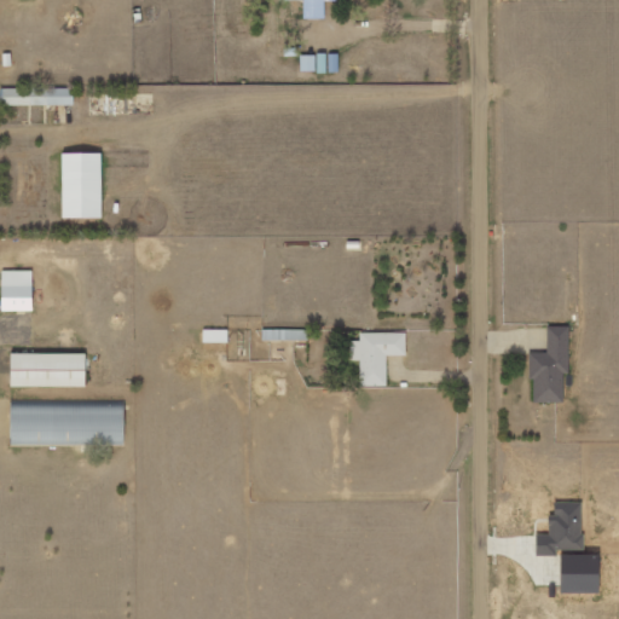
[(324,19),(325,1),(336,1),(336,0),(284,0),(304,0),(304,19),(324,19)]
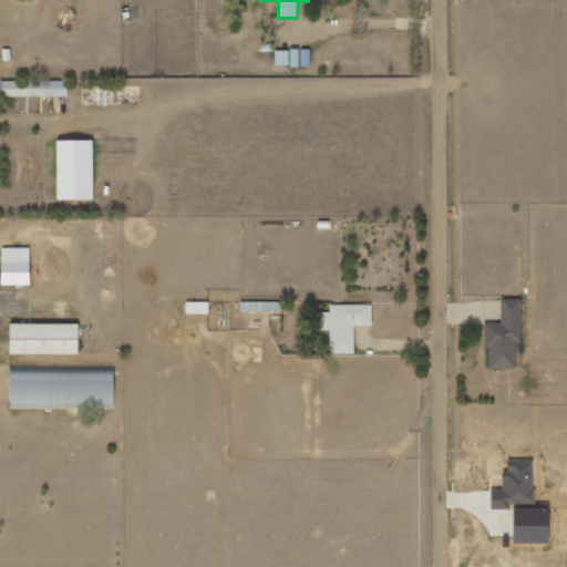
[(68,95),(68,80),(1,82),(1,98),(68,95)]
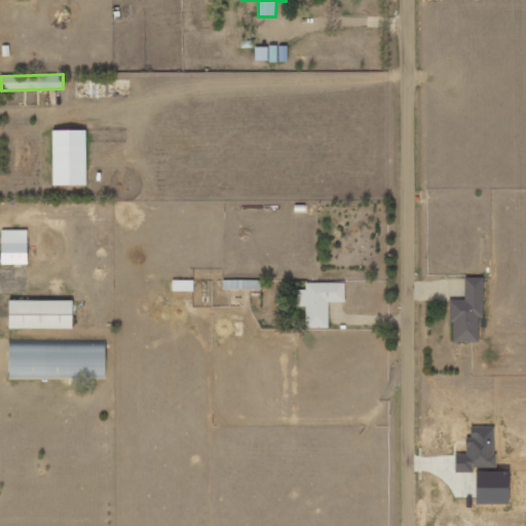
[(53,130),(54,185),(87,185),(86,129),(53,130)]
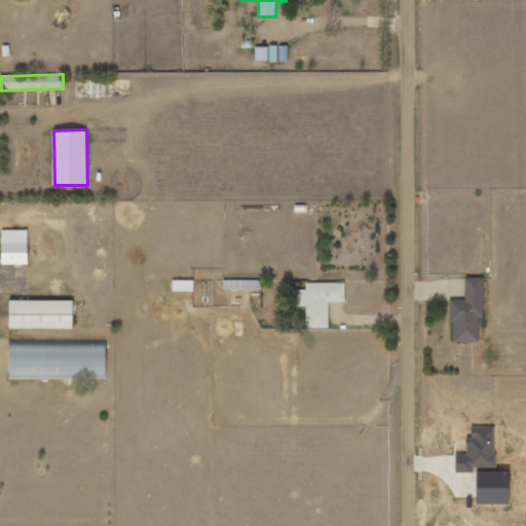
[(29,230),(2,230),(2,264),(28,264),(29,230)]
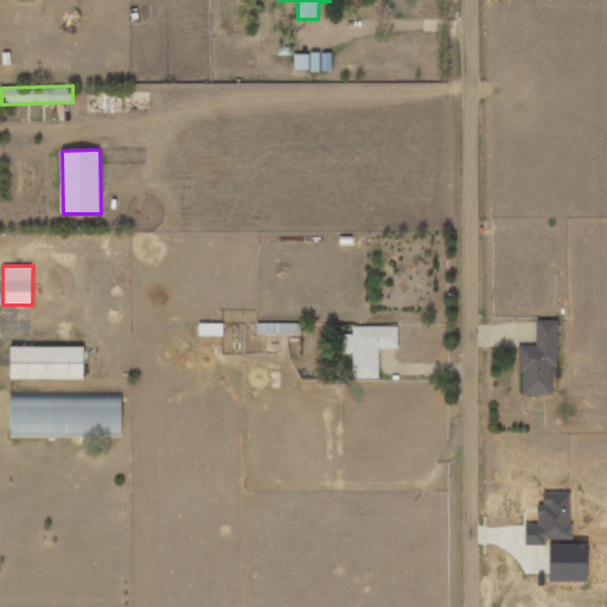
[(557,320),(537,320),(537,346),(519,346),(519,371),(524,371),(524,395),(554,395),(554,366),(558,366),(557,320)]
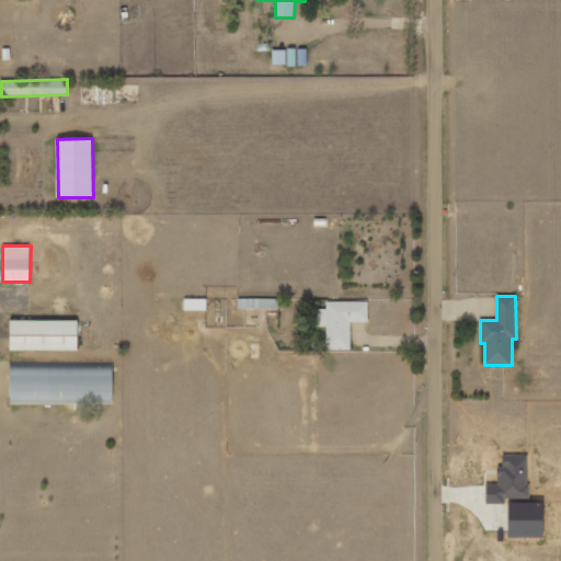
[(206,299),(184,298),(184,310),(206,310),(206,299)]
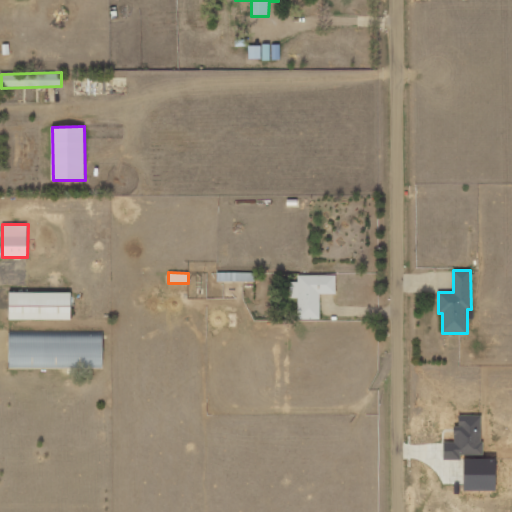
[(290,282),(290,298),(298,298),(298,319),(320,319),(320,294),(336,294),(336,275),(298,275),(298,282),(290,282)]
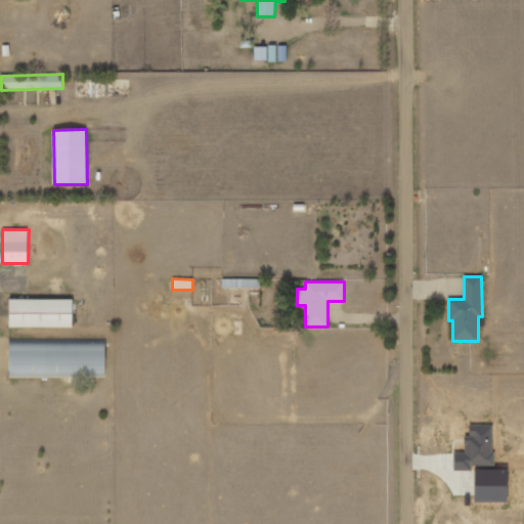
[(73,328),(74,300),(10,299),(9,328),(73,328)]
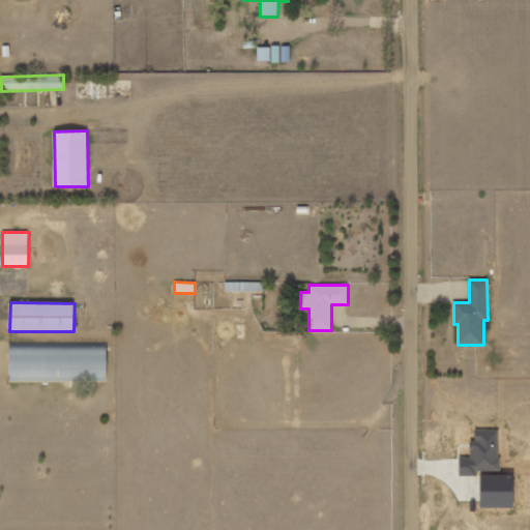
[(107,348),(35,349),(9,349),(9,382),(107,382),(107,348)]
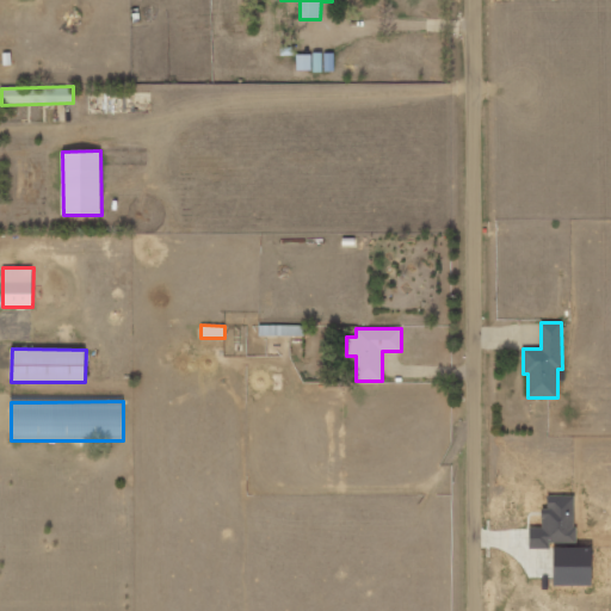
[(575,542),(575,497),(548,497),(548,508),(542,508),(542,529),(530,529),(530,549),(550,549),(550,543),(575,542)]
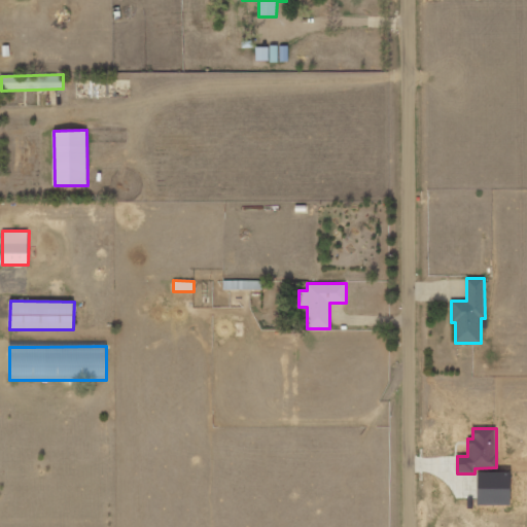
[(512,473),(480,472),(479,505),(511,506),(512,473)]
